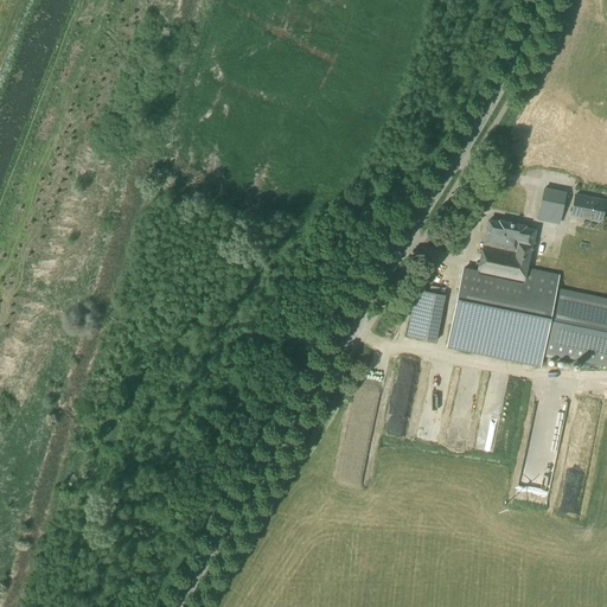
[(601,219),(605,203),(575,196),(572,213),(601,219)]
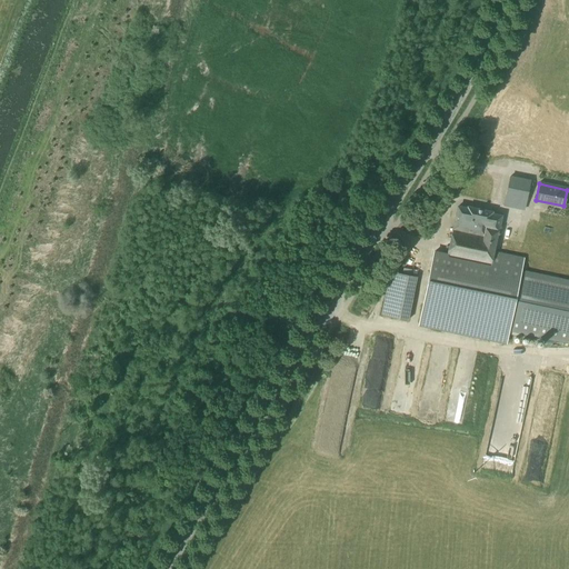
[(489,265),(492,253),(500,217),(491,215),(491,213),(467,208),(467,209),(458,207),(447,256),(489,265)]
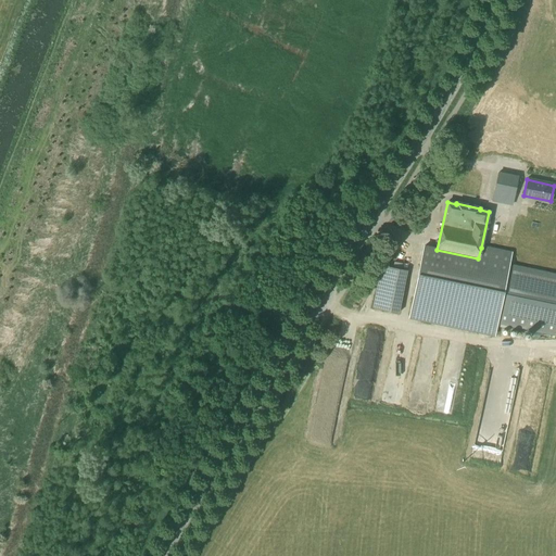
[(478,258),(437,250),(424,248),(409,317),(494,335),(496,324),(554,336),(555,326),(555,274),(508,264),(510,254),(481,248),(478,258)]
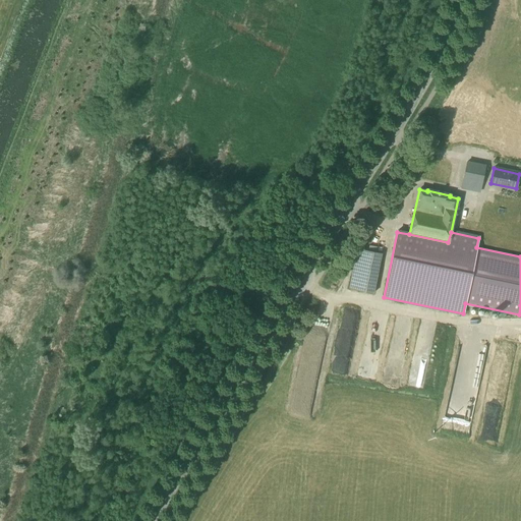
[(373,293),(381,253),(357,248),(349,289),(373,293)]
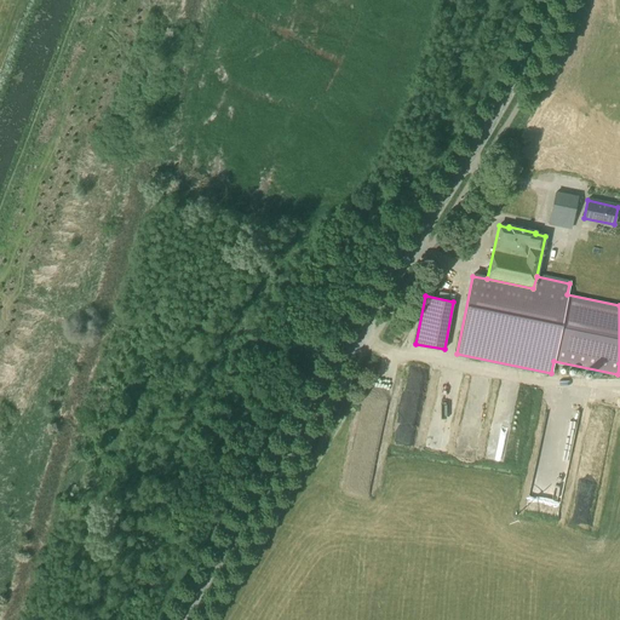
[(403,397),(405,428),(419,428),(417,386),(411,386),(411,396),(403,397)]
